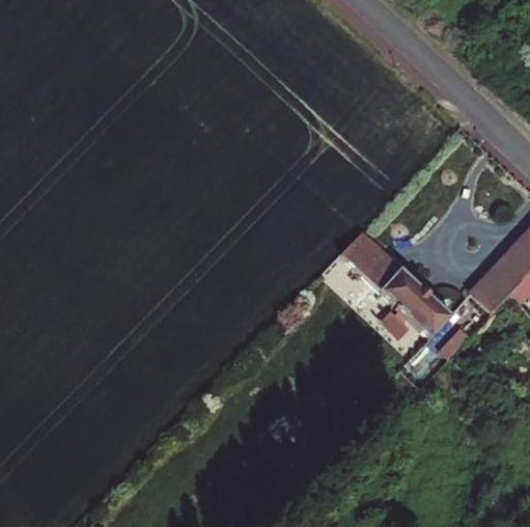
[(344,252),(365,273),(387,250),(365,230),(344,252)]
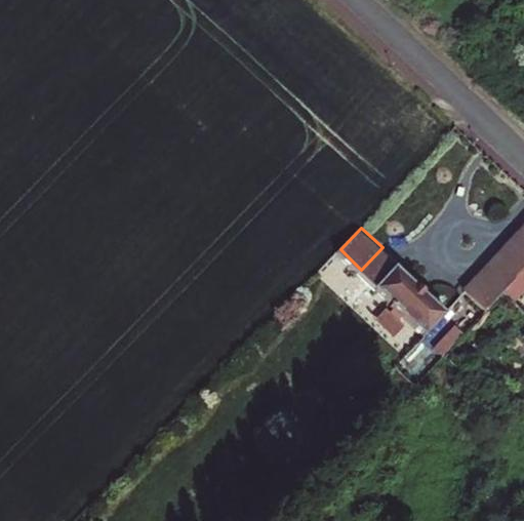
[(523,228),(460,294),(482,317),(515,283),(523,273),(523,228)]
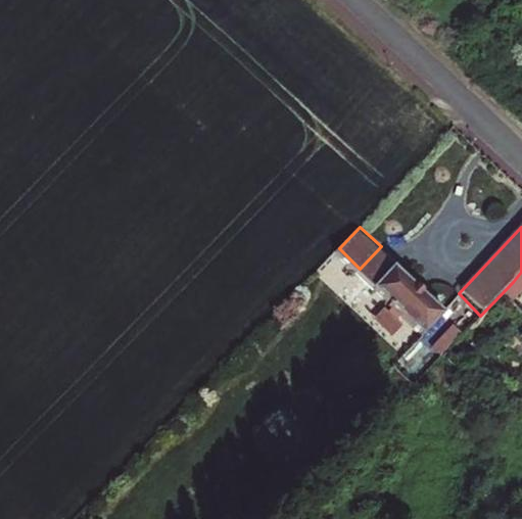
[(375,282),(395,261),(381,246),(360,269),(375,282)]
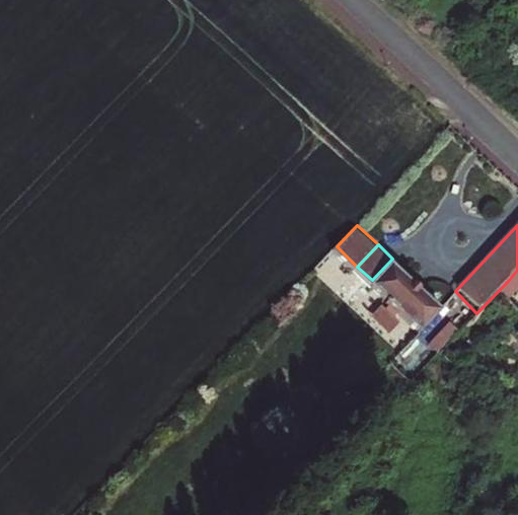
[(372,280),(422,326),(442,305),(399,266),(392,259),(372,280)]
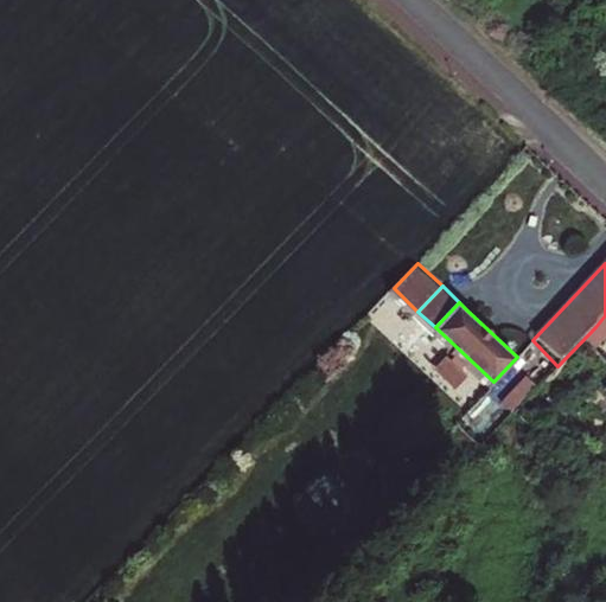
[(605,315),(595,327),(605,338),(605,315)]
